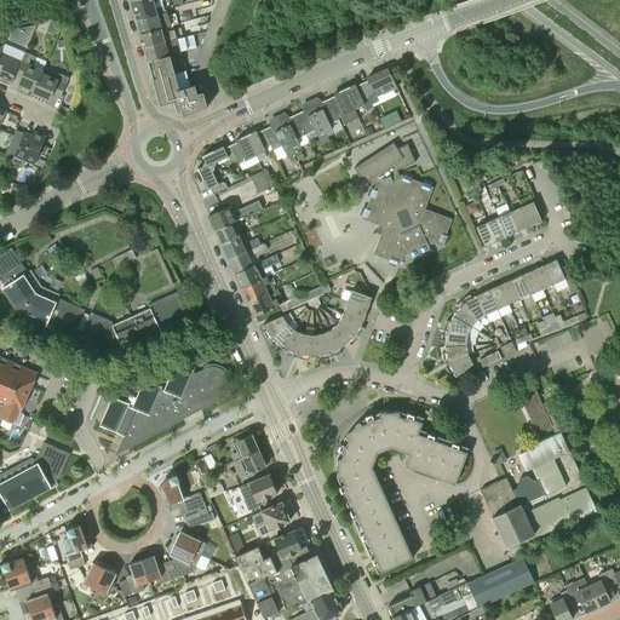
[(150,11),(155,10),(156,12),(165,10),(164,6),(171,5),(170,0),(136,0),(131,1),(136,17),(150,13),(150,11)]
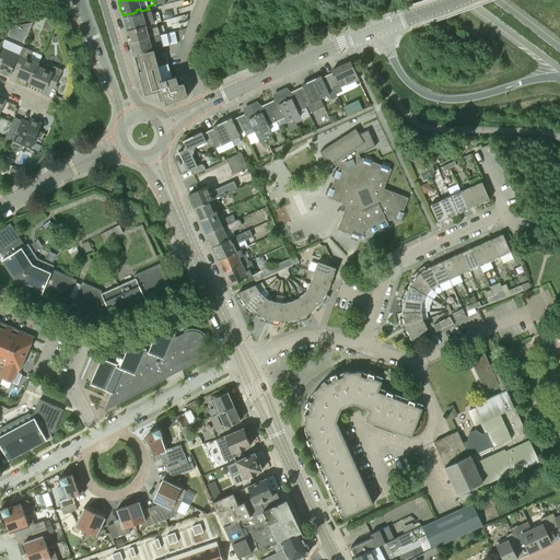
[(141,11),(140,9),(136,10),(136,12),(123,15),(127,31),(147,26),(146,25),(161,21),(159,12),(152,13),(151,11),(150,8),(149,9),(141,11)]
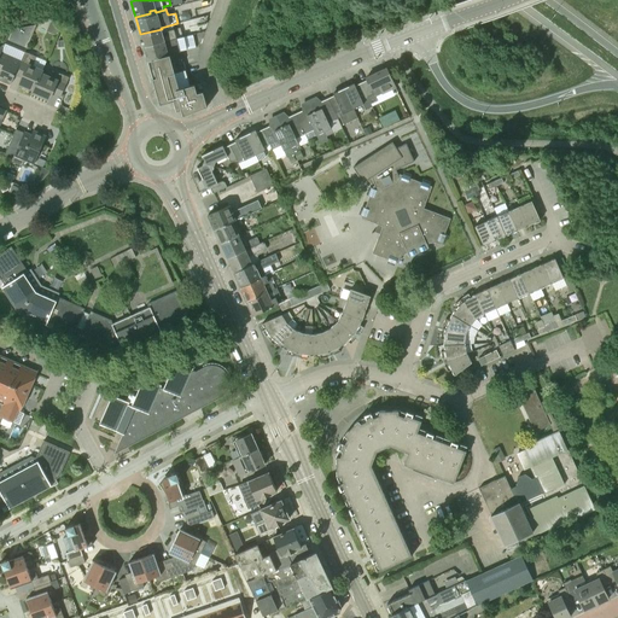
[(59,25),(51,22),(46,31),(56,35),(59,25)]
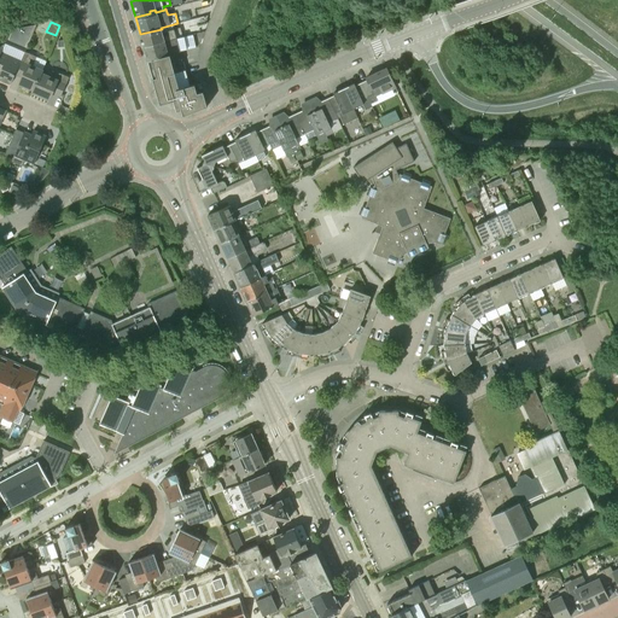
[(144,47),(176,39),(182,36),(180,28),(163,33),(162,29),(140,34),(144,47)]
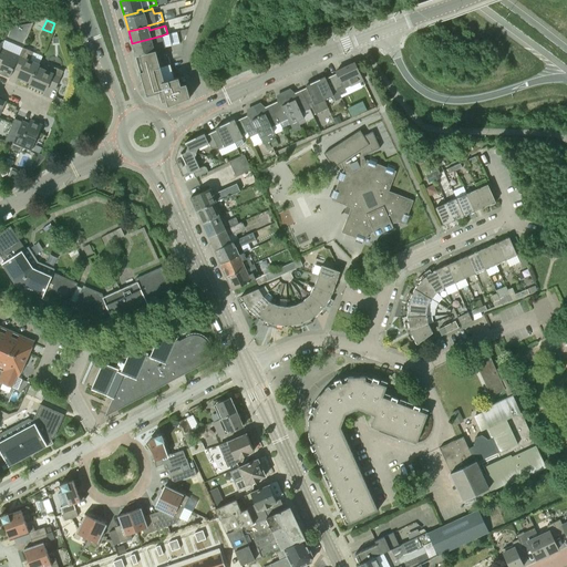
[(135,57),(155,50),(165,48),(162,35),(132,43),(135,57)]
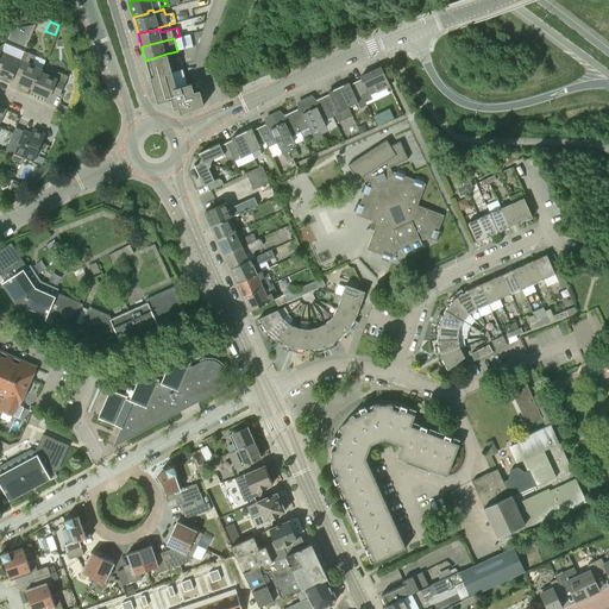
[(0,77),(11,83),(14,74),(16,75),(22,60),(2,51),(0,55),(0,77)]
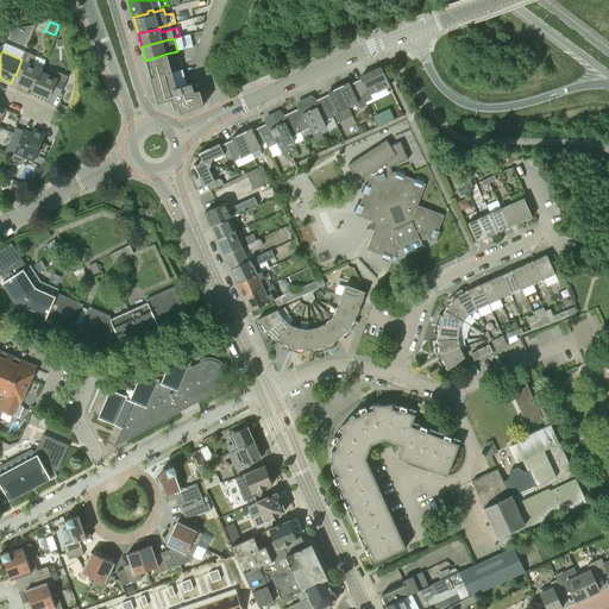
[(22,60),(16,75),(22,77),(19,83),(32,89),(33,89),(42,71),(43,69),(32,64),(36,56),(25,51),(22,60)]
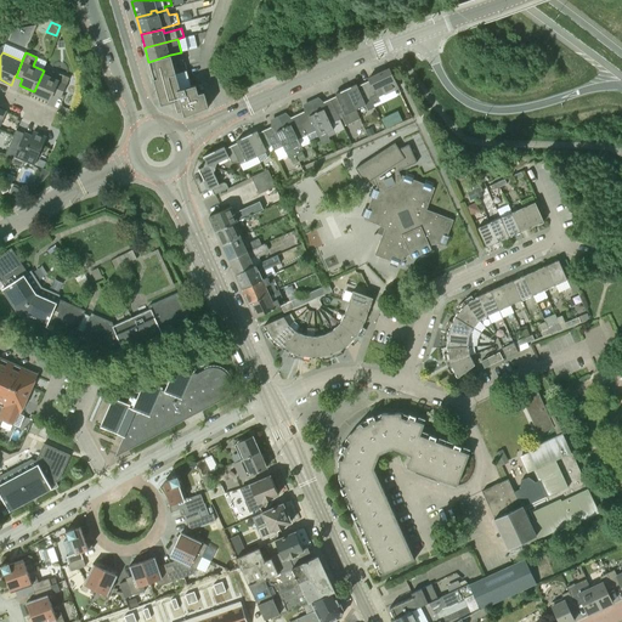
[(170,55),(148,62),(160,106),(175,102),(177,112),(182,111),(184,117),(208,107),(204,92),(198,94),(196,85),(180,90),(170,55)]
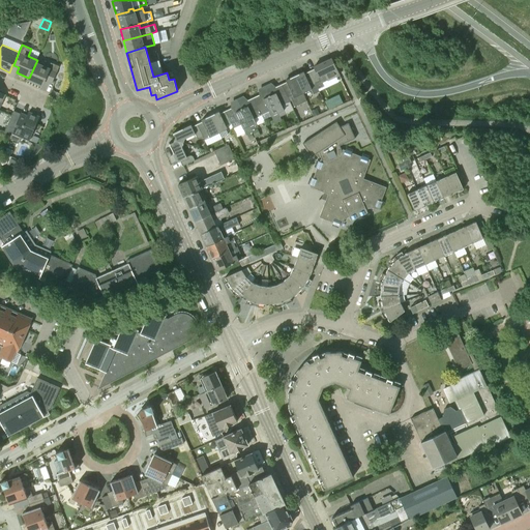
[(322,83),(327,80),(327,81),(340,75),(331,58),(314,66),(315,68),(310,71),(315,84),(318,89),(324,86),(322,83)]
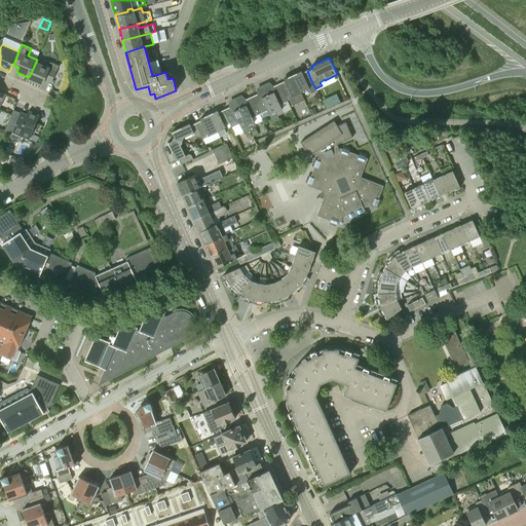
[(36,62),(29,77),(28,77),(27,79),(41,85),(44,80),(51,83),(59,66),(50,63),(49,67),(36,62)]
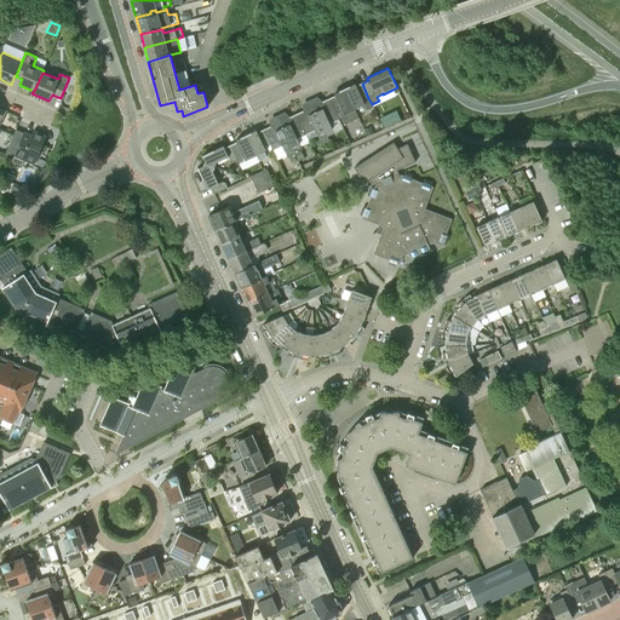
[(365,104),(362,101),(368,98),(362,84),(356,86),(355,84),(345,89),(354,109),(365,104)]
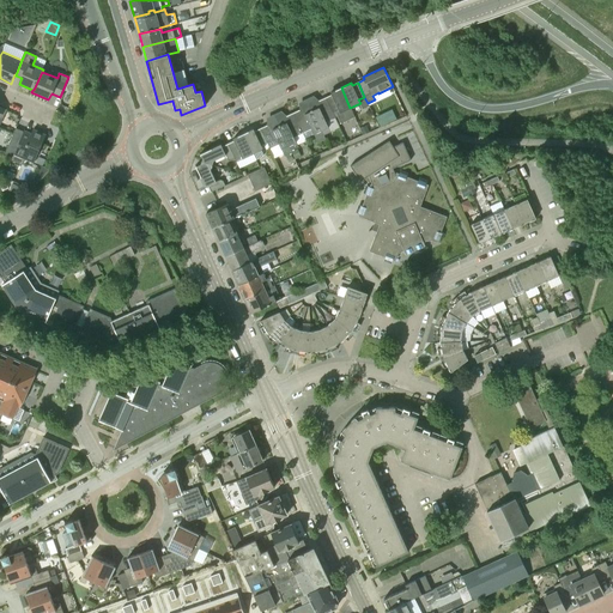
[(354,116),(350,108),(341,87),(331,92),(332,95),(326,97),(333,111),(335,117),(338,125),(354,116)]
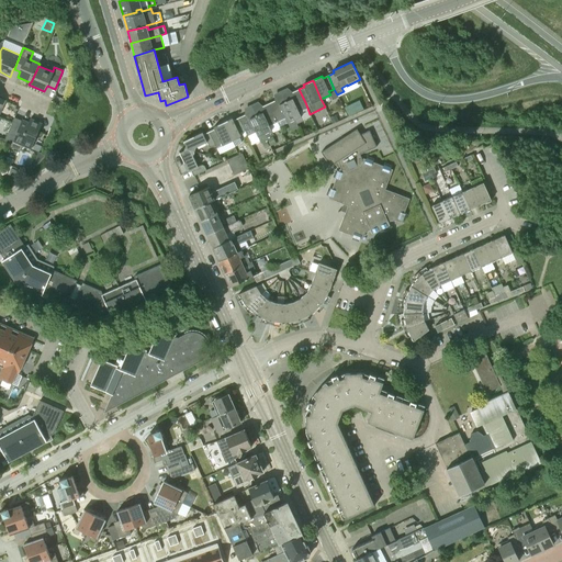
[(299,112),(307,108),(305,102),(299,89),(289,93),(292,99),(285,102),(296,124),(303,121),(299,112)]
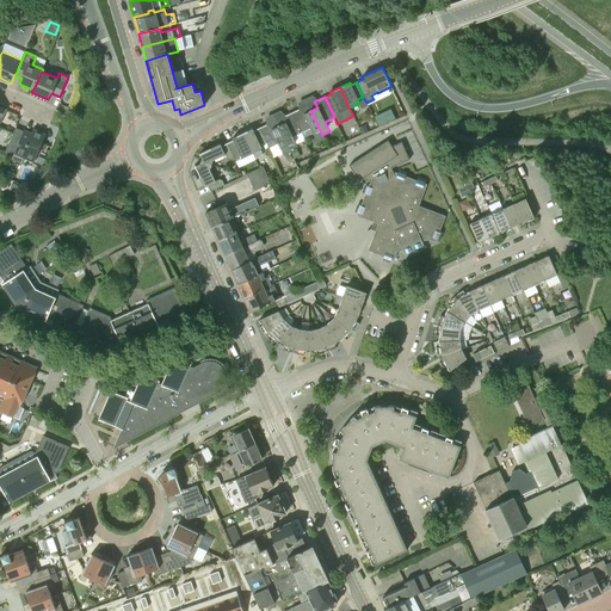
[(325,139),(322,135),(310,111),(304,113),(302,107),(292,112),(301,133),(310,128),(316,142),(325,139)]
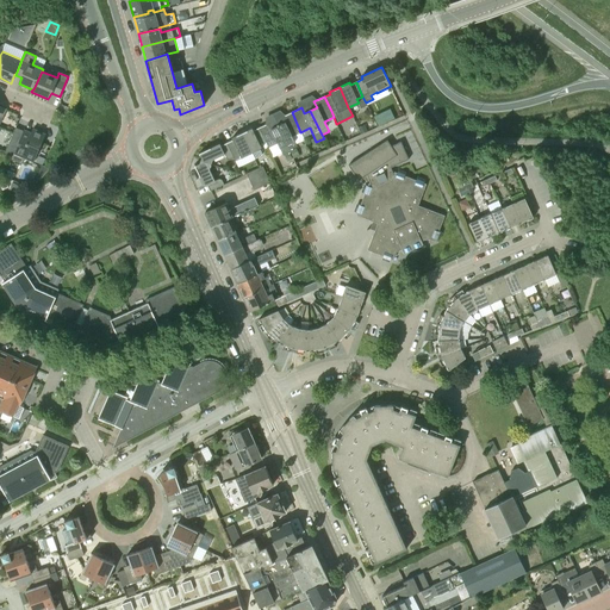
[(290,150),(297,147),(292,136),(300,132),(292,112),(281,117),(284,123),(278,125),(290,150)]
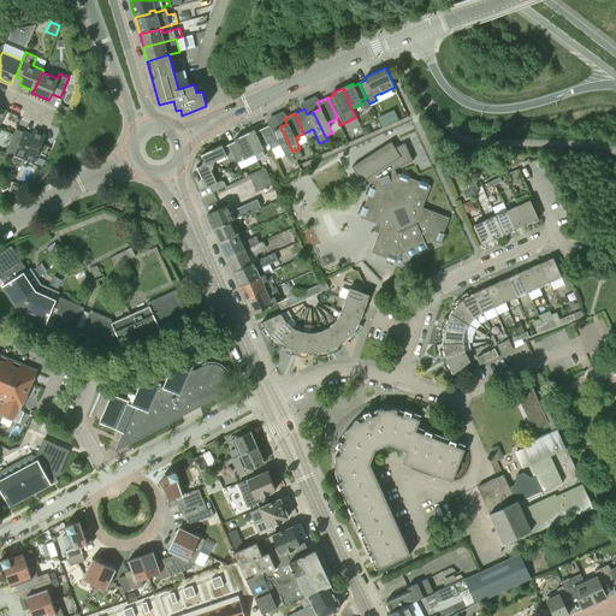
[(397,120),(395,113),(388,117),(391,124),(397,120)]
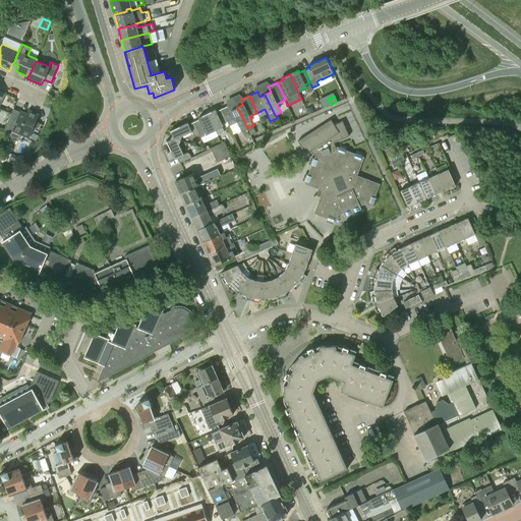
[(242,132),(248,129),(247,128),(237,107),(232,110),(230,105),(222,109),(227,121),(227,122),(229,126),(237,122),(242,132)]
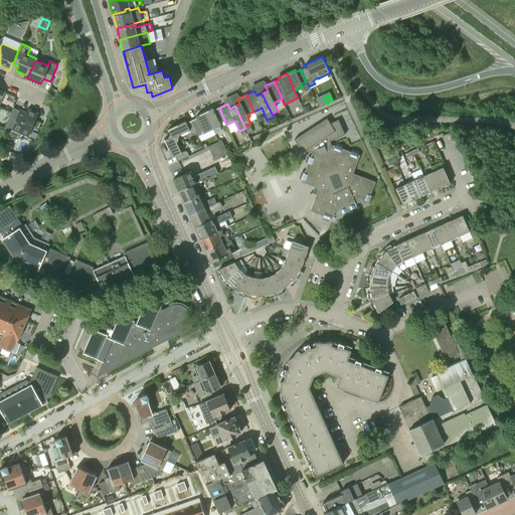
[(219,122),(224,120),(219,108),(213,110),(213,109),(204,113),(212,130),(220,125),(219,122)]
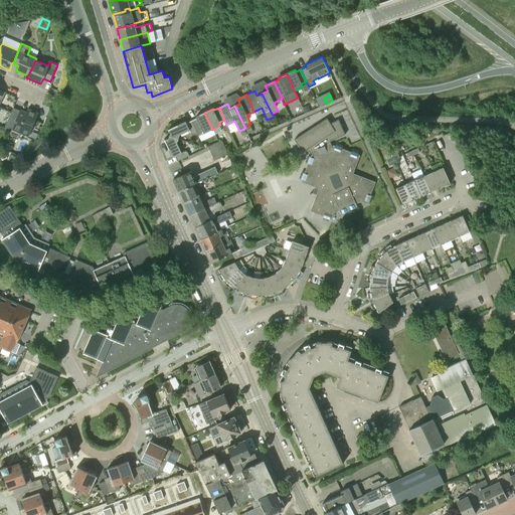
[(4,129),(10,132),(11,132),(19,112),(13,109),(4,129)]
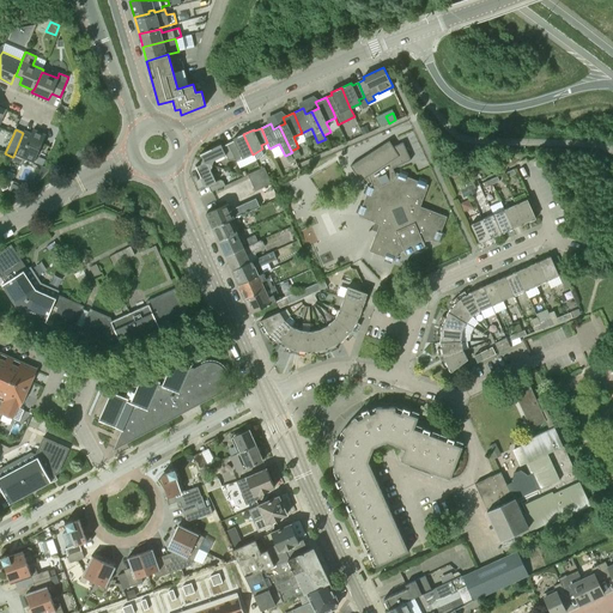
[(11,159),(22,164),(24,158),(35,162),(46,135),(32,131),(31,134),(24,132),(23,133),(13,157),(12,157),(11,159)]
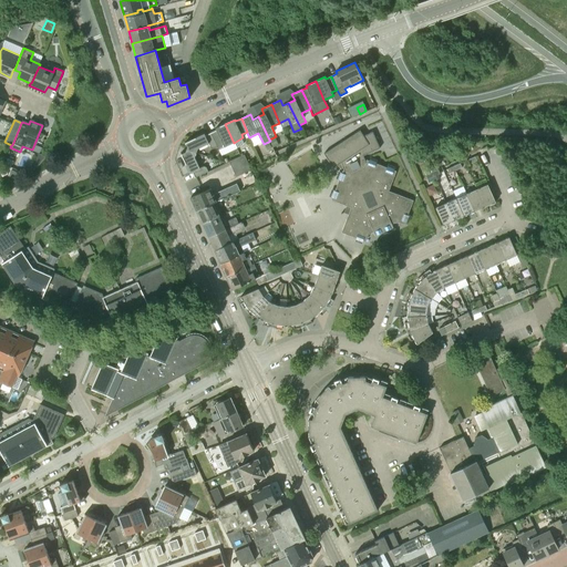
[(217,146),(218,148),(218,150),(234,143),(225,124),(215,129),(216,130),(210,133),(217,146)]
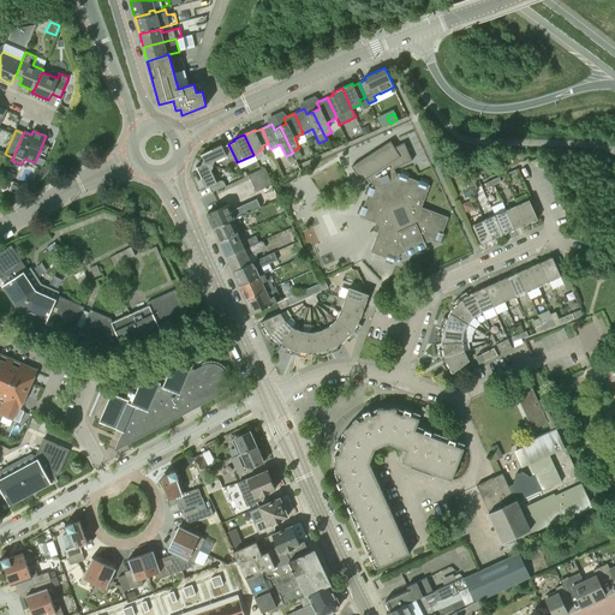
[(370,177),(374,186),(371,185),(359,216),(381,225),(370,252),(396,262),(399,255),(405,251),(407,256),(427,246),(425,243),(430,240),(439,244),(448,218),(422,207),(430,186),(398,173),(398,174),(394,168),(412,161),(405,143),(395,148),(390,141),(352,167),(362,181),(370,177)]
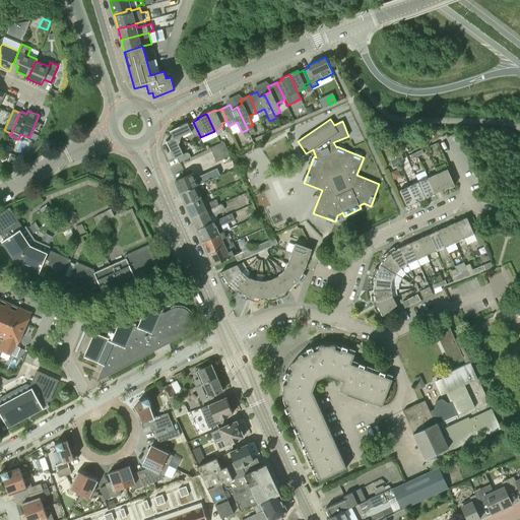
[(195,136),(199,134),(193,122),(188,124),(187,123),(170,131),(172,134),(171,137),(180,140),(181,136),(191,131),(193,135),(195,136)]
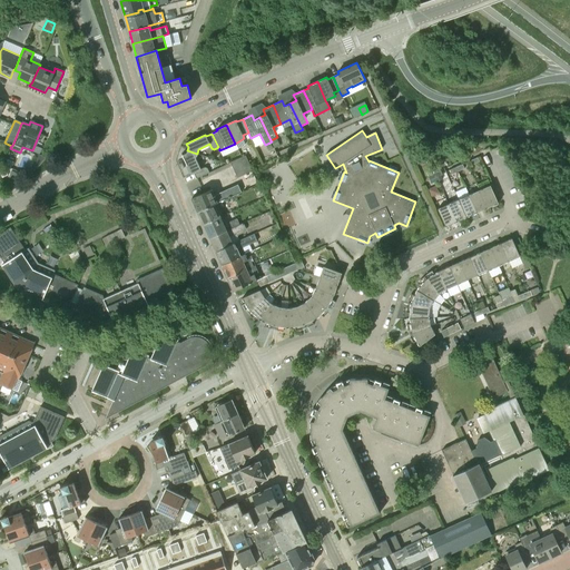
[(196,178),(209,173),(207,168),(205,167),(200,169),(196,158),(197,154),(187,150),(186,153),(182,155),(192,174),(194,173),(196,178)]
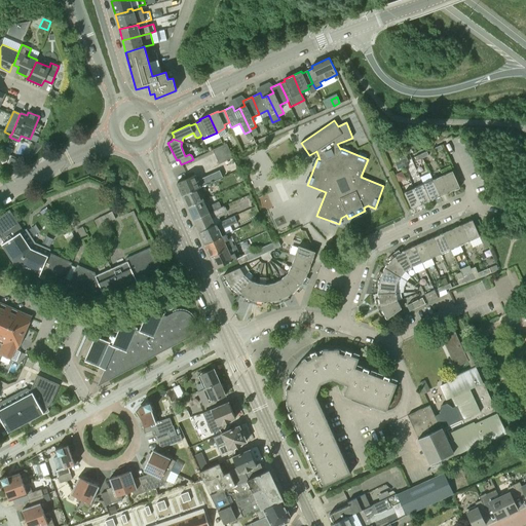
[(34,150),(37,151),(42,145),(36,142),(34,148),(34,150)]
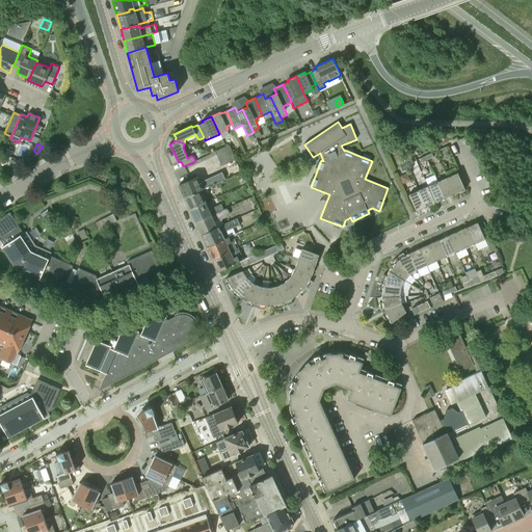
[(236,159),(235,158),(229,144),(215,152),(221,165),(236,159)]
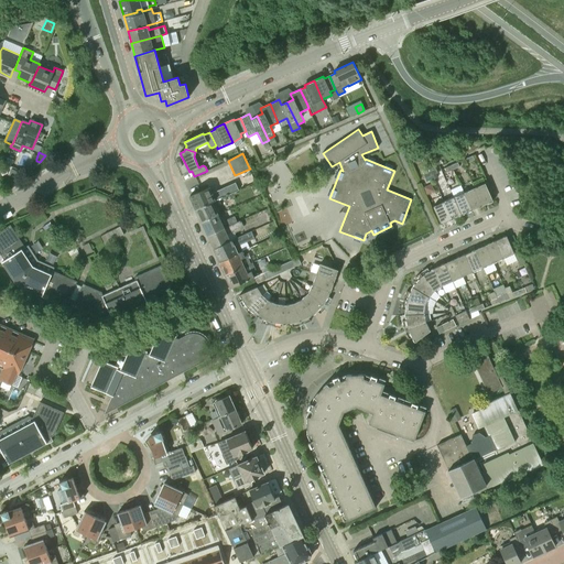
[(209,187),(190,196),(196,209),(215,201),(239,191),(236,183),(212,193),(209,187)]
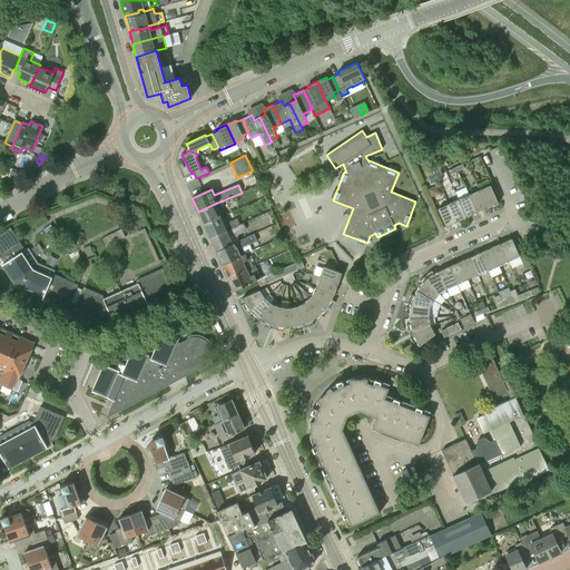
[(480,189),(488,207),(498,203),(490,185),(480,189)]
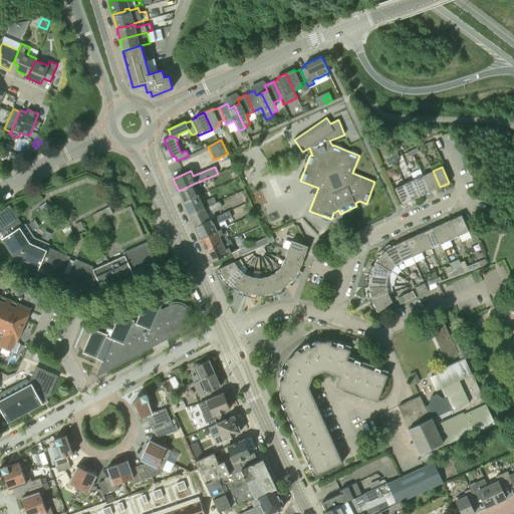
[(396,175),(394,168),(386,171),(389,177),(396,175)]
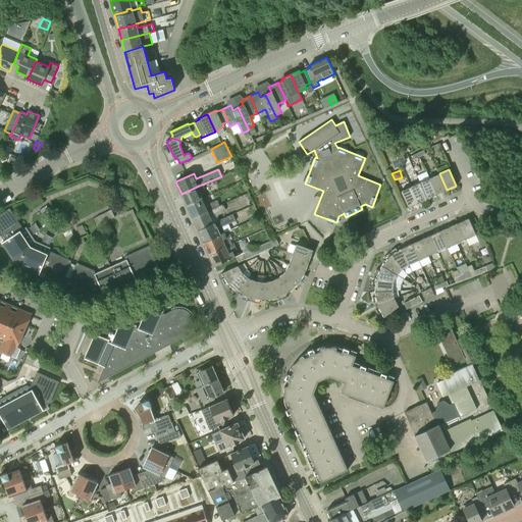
[(437,195),(447,190),(439,173),(429,178),(437,195)]
